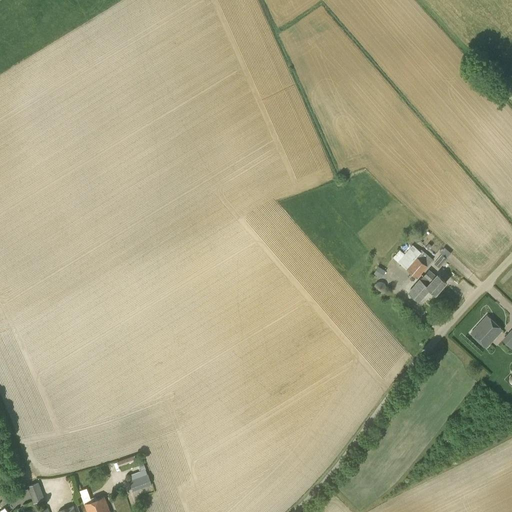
[(422,253),(412,245),(398,261),(417,278),(433,259),(424,251),(422,253)]
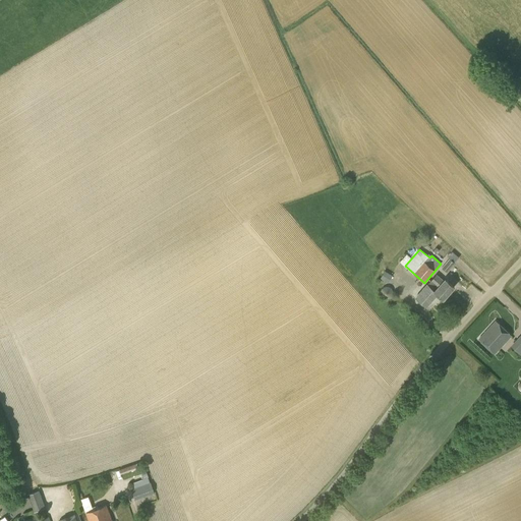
[(442,258),(448,266),(456,258),(451,251),(442,258)]
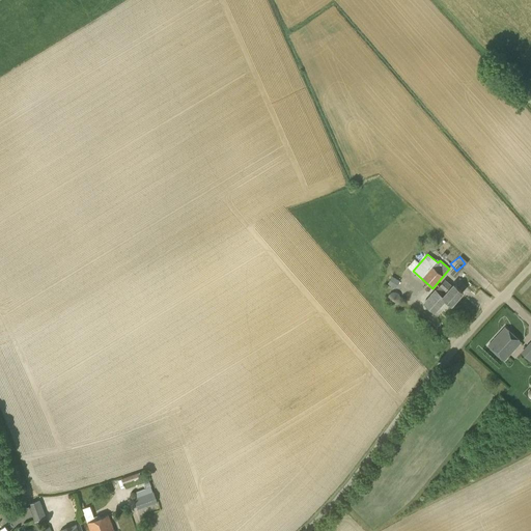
[(400,281),(392,276),(388,283),(395,288),(400,281)]
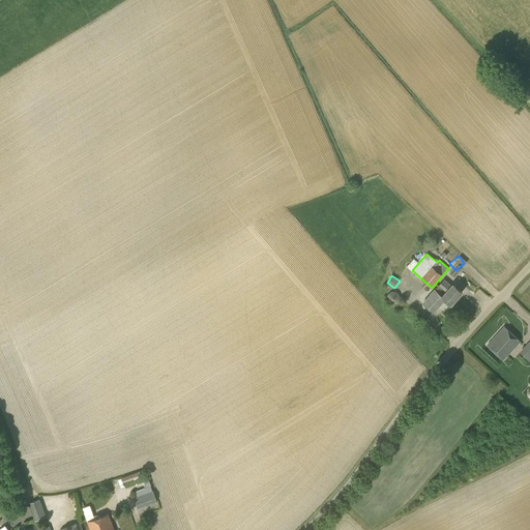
[(441,296),(444,299),(450,304),(462,292),(452,284),(450,286),(444,280),(438,286),(445,292),(441,296)]
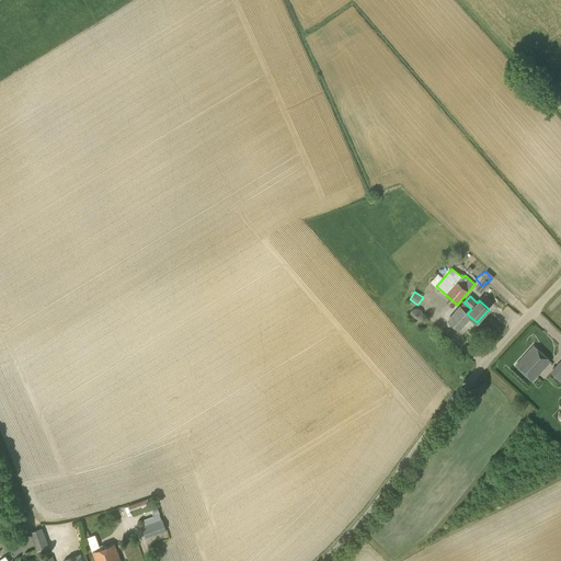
[(459,330),(470,317),(467,313),(471,309),(464,302),(448,320),(459,330)]
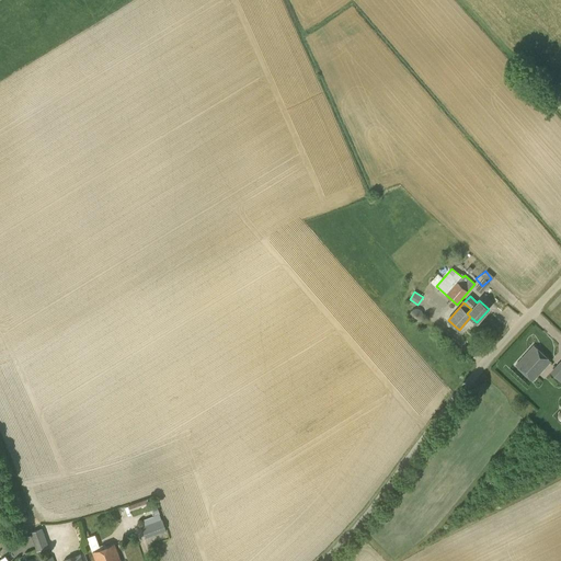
[(533,380),(540,371),(550,362),(534,346),(516,365),(533,380)]
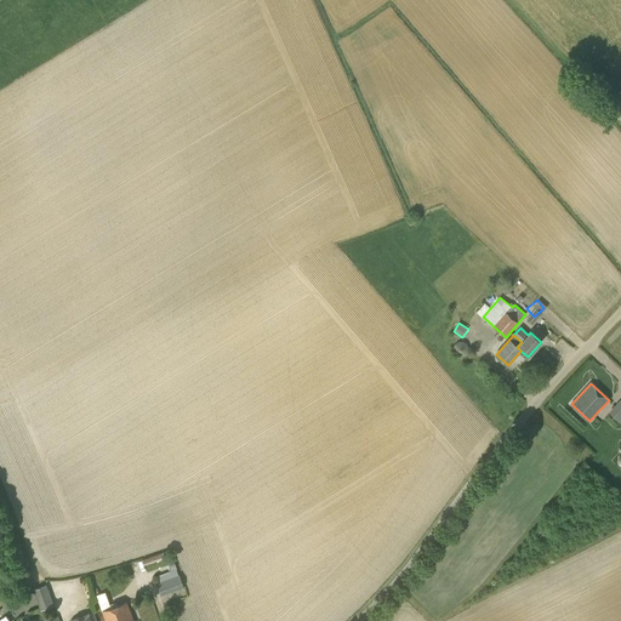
[(163,552),(142,559),(144,565),(165,558),(163,552)]
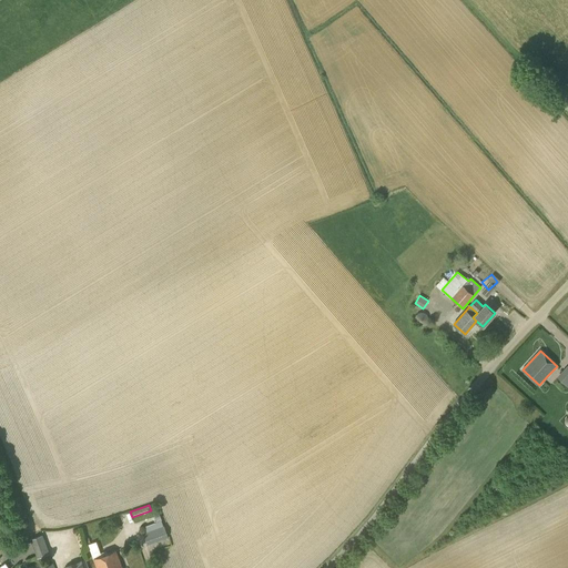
[(148,545),(169,537),(164,526),(143,533),(148,545)]
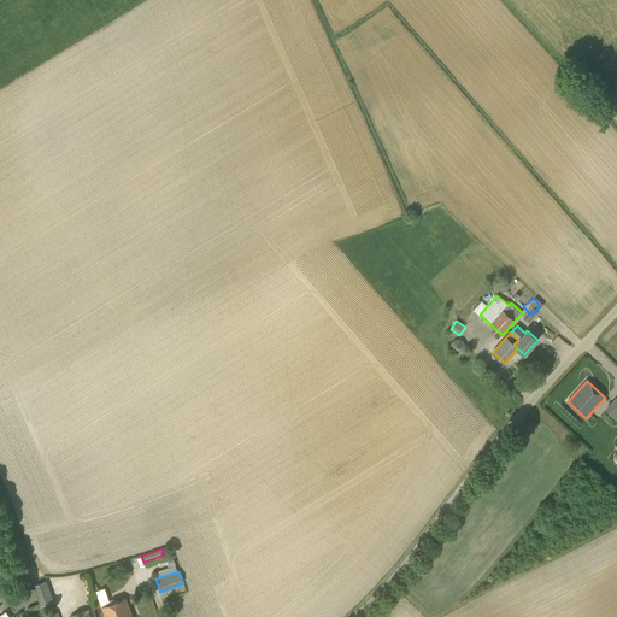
[(33,585),(41,605),(53,600),(46,580),(33,585)]
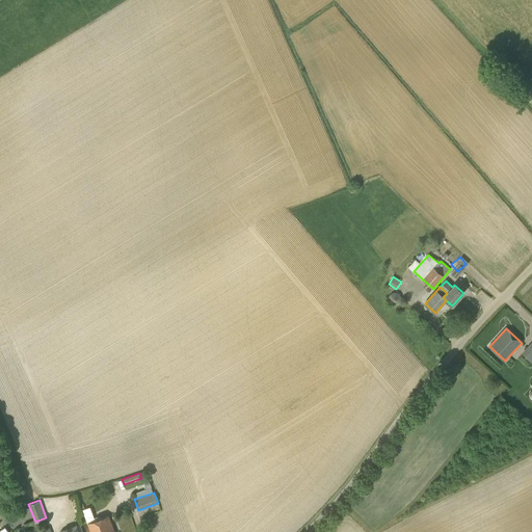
[(82,509),(86,522),(95,519),(90,506),(82,509)]
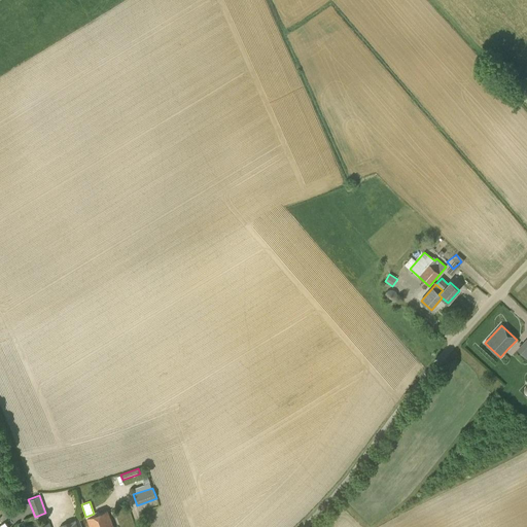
[(91,526),(113,526),(107,511),(88,518),(91,526)]
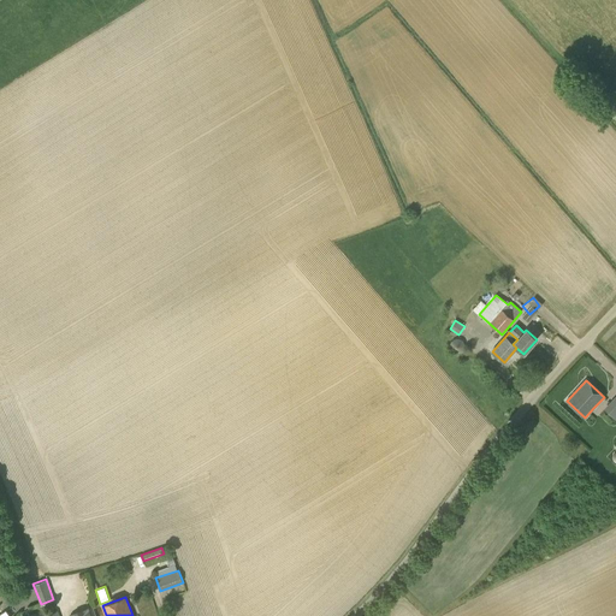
All buildings are outlined.
